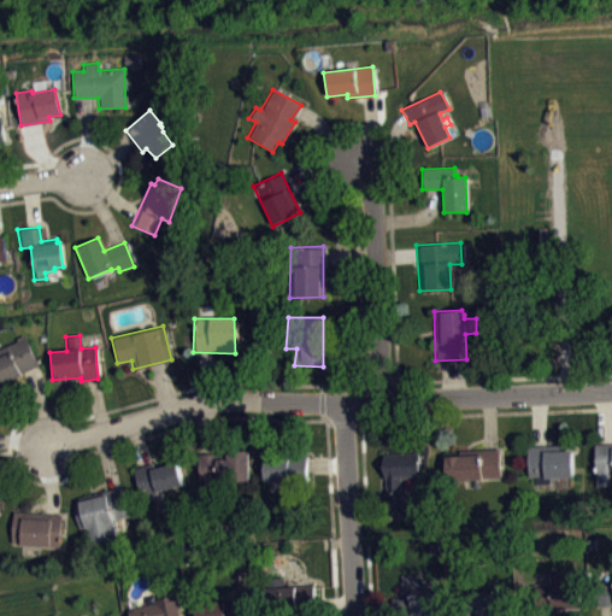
[(0,383),(21,375),(19,371),(36,364),(23,338),(0,347),(0,383)]
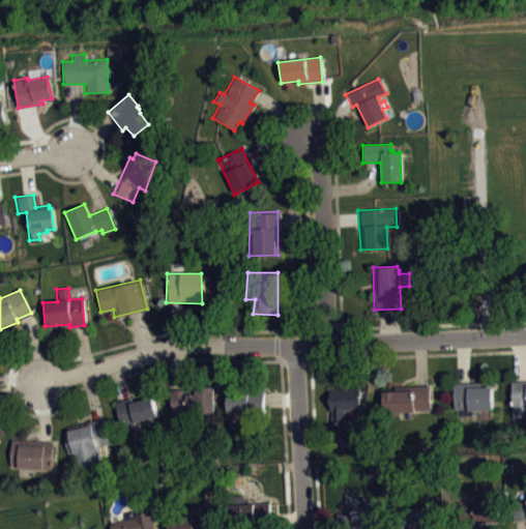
[(525,381),(508,382),(510,418),(525,417),(525,381)]
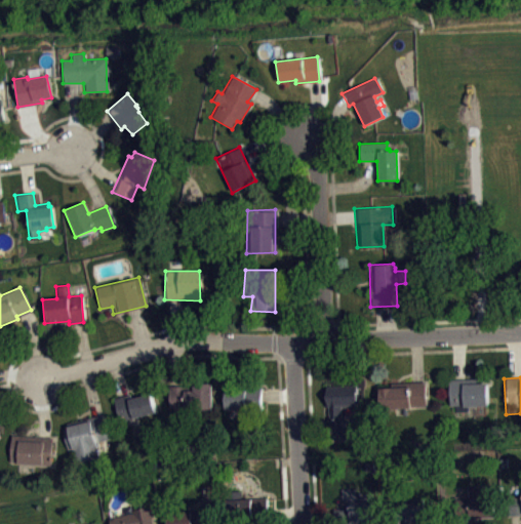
[(447,380),(448,406),(453,406),(453,412),(466,412),(466,407),(485,406),(486,404),(485,398),(484,397),(484,384),(475,385),(475,379),(447,380)]
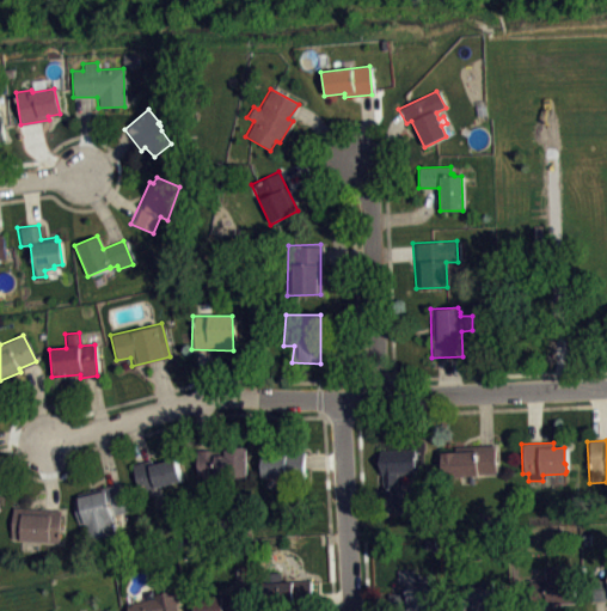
[(439,452),(441,477),(474,476),(476,474),(494,474),(492,446),(453,447),(453,452),(439,452)]
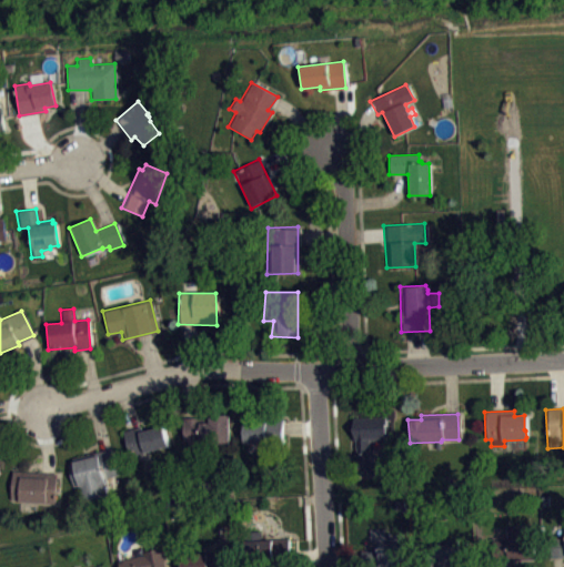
[(180,418),(180,442),(227,444),(227,422),(219,422),(219,415),(205,415),(205,419),(180,418)]
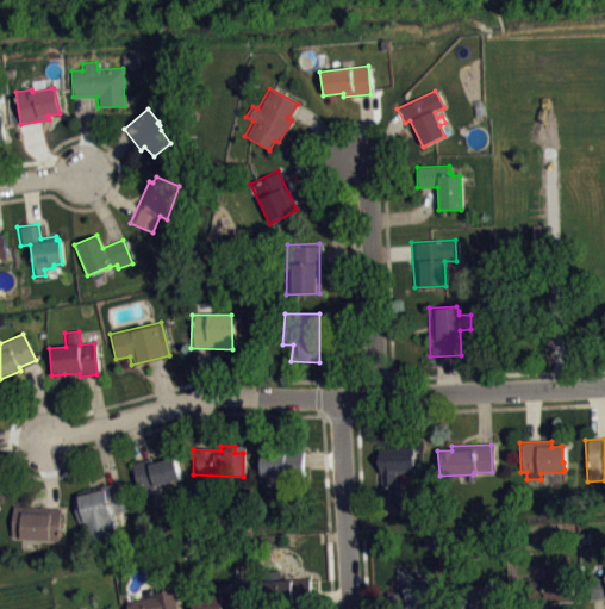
[(375,449),(376,472),(378,474),(379,493),(375,492),(375,510),(400,510),(399,491),(393,491),(393,472),(413,472),(413,448),(375,449)]
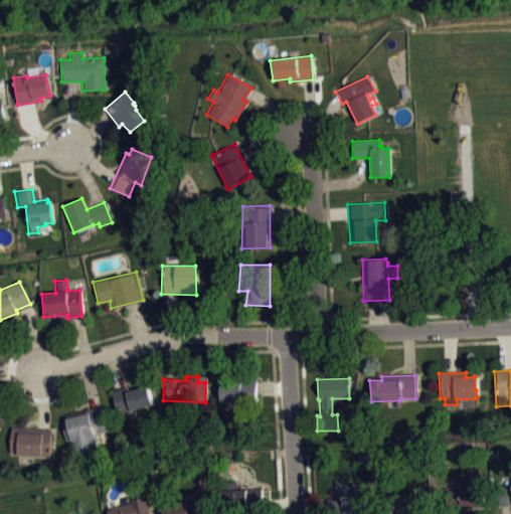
[(253,380),(252,401),(215,400),(216,380),(253,380)]
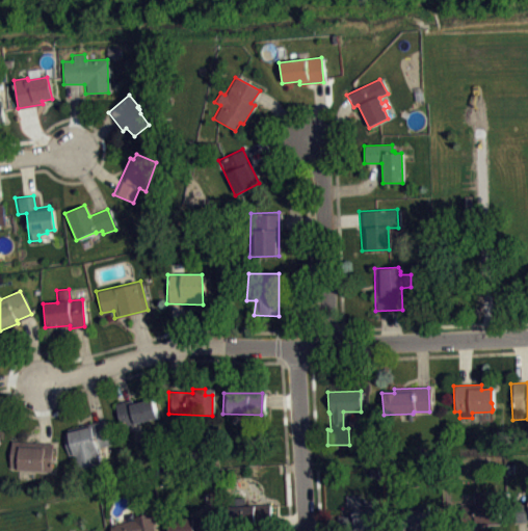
[(112,404),(119,427),(155,418),(149,399),(130,404),(129,400),(112,404)]
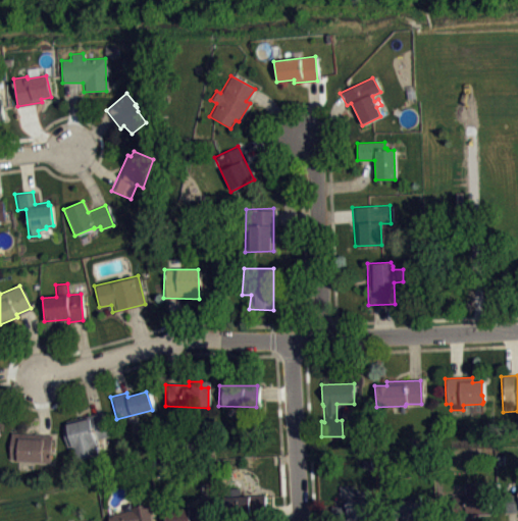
[(59,426),(64,447),(69,446),(73,461),(97,455),(94,440),(107,436),(100,412),(63,422),(64,425),(59,426)]
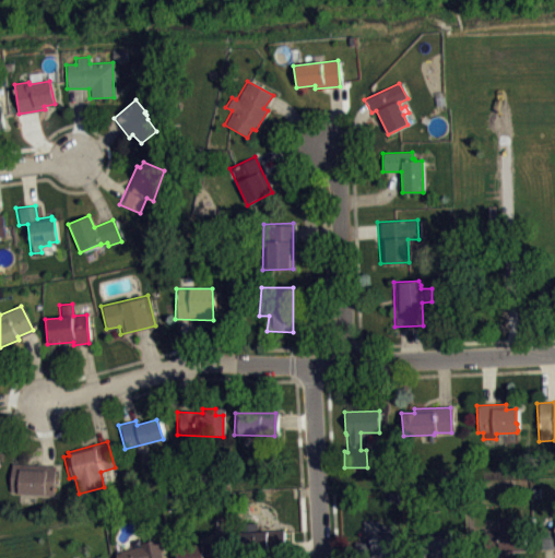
[(54,466),(51,496),(8,491),(10,463),(54,466)]
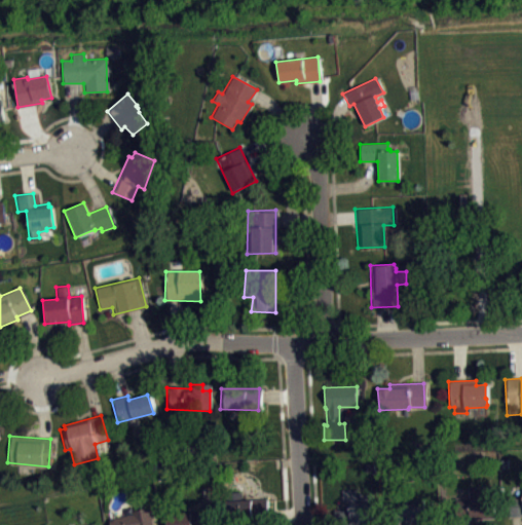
[(485,487),(465,487),(465,497),(456,497),(456,519),(492,517),(491,498),(485,498),(485,487)]
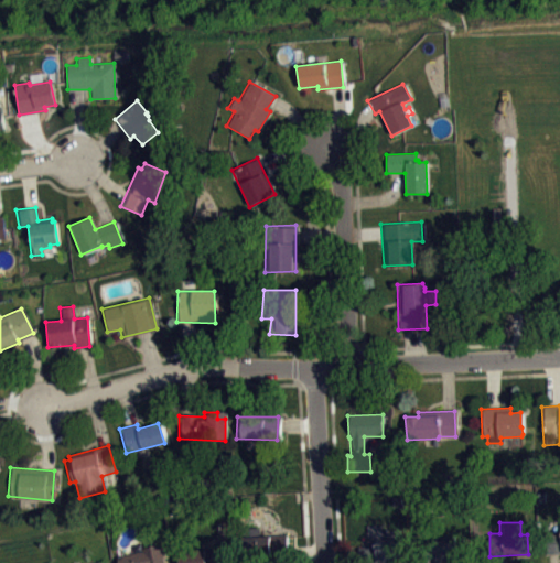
[(363,524),(364,541),(369,541),(369,547),(354,547),(355,558),(374,556),(374,562),(385,562),(398,561),(398,530),(380,530),(380,524),(363,524)]
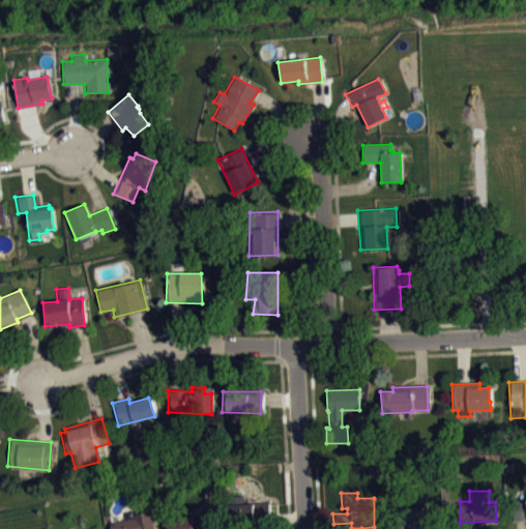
[(267,502),(268,523),(224,525),(223,504),(229,504),(229,496),(239,495),(240,504),(267,502)]
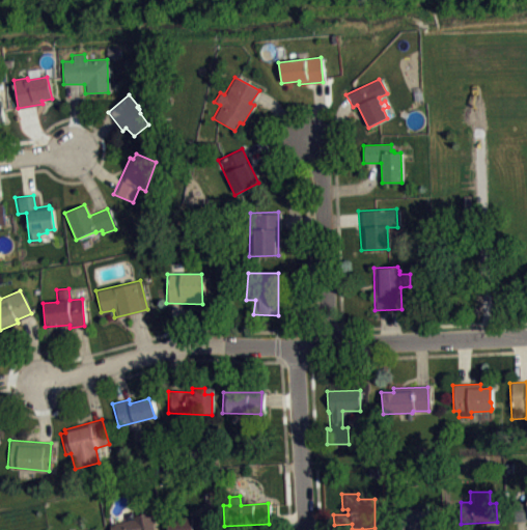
[(526,498),(526,521),(509,522),(509,499),(526,498)]
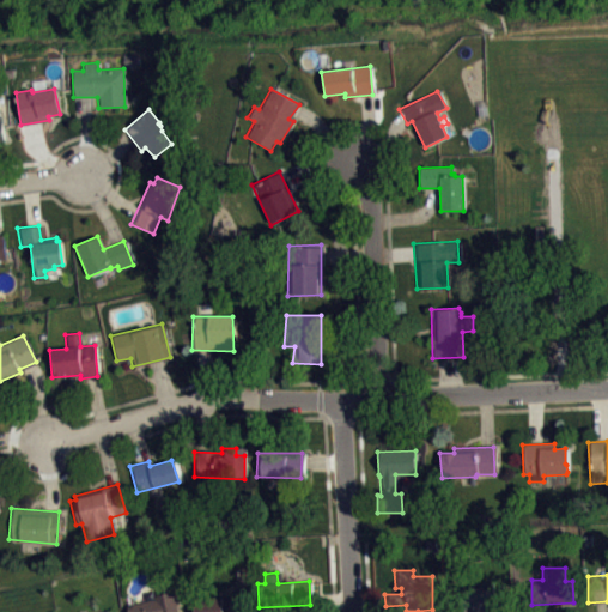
[(511,582),(512,611),(466,611),(464,582),(511,582)]
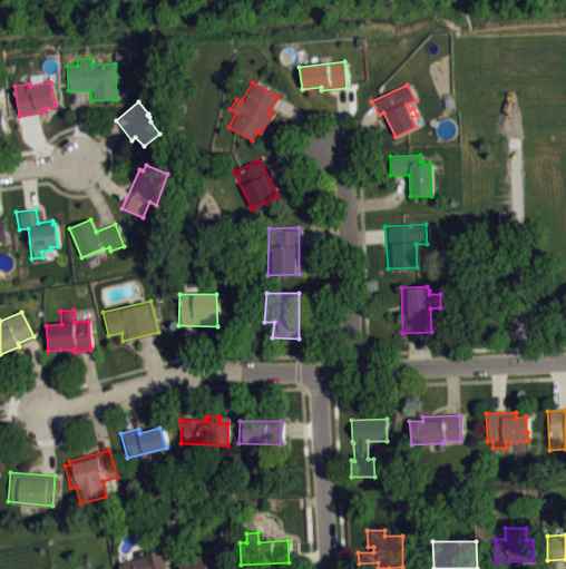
[(116,562),(117,568),(164,568),(160,553),(155,555),(155,551),(142,553),(143,558),(116,562)]
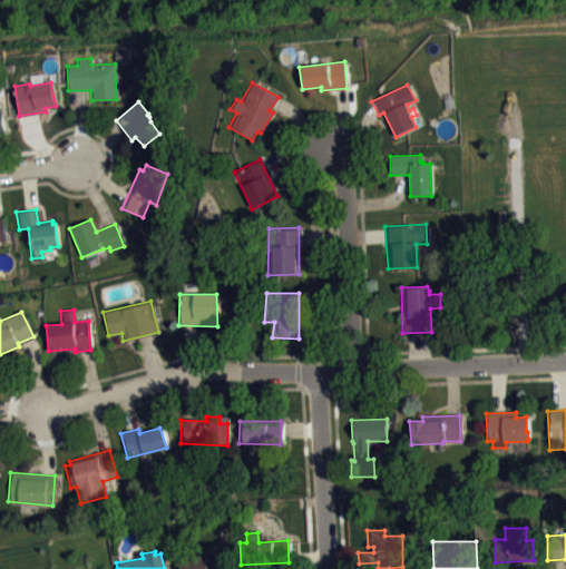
[(178,568),(177,558),(221,552),(222,568),(178,568)]
